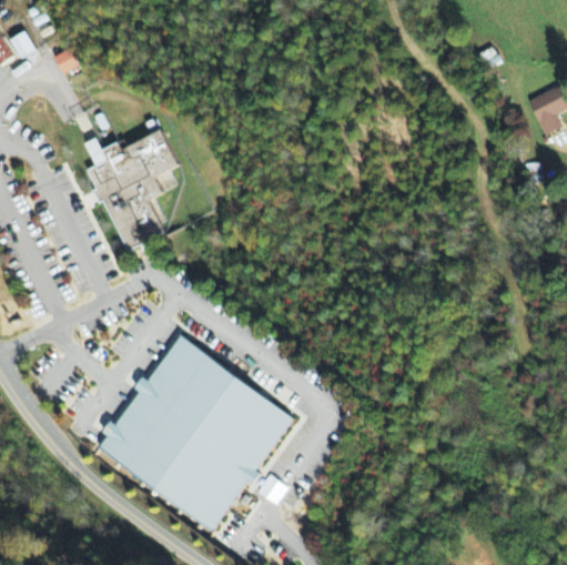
[(19,58),(34,49),(24,31),(9,39),(19,58)]
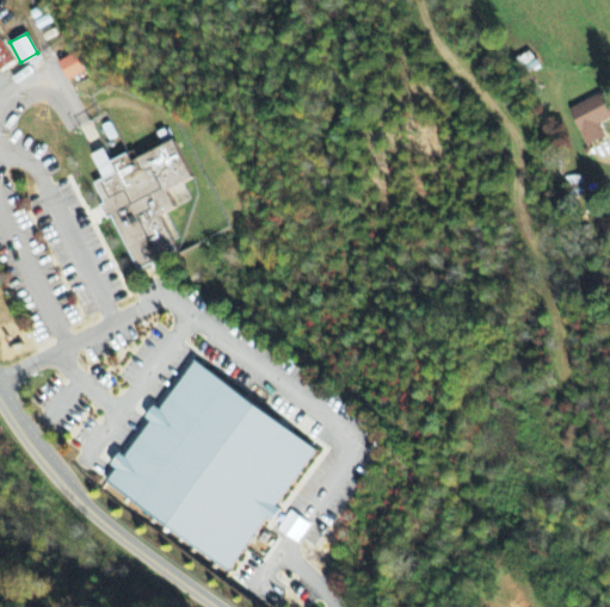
[(0,67),(13,60),(0,39),(0,67)]
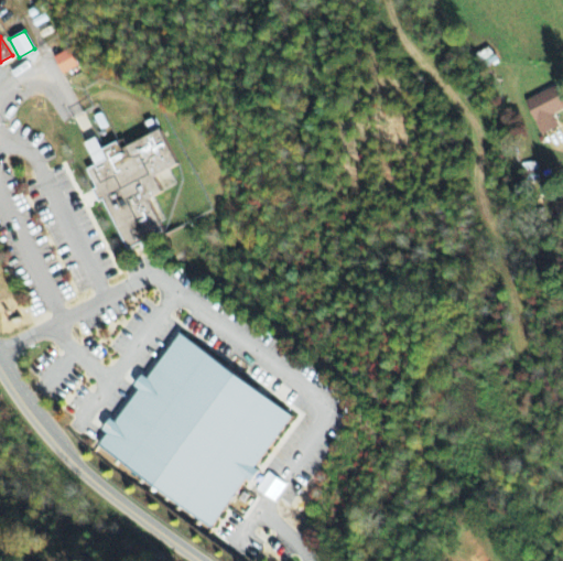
[(53,56),(62,73),(77,65),(68,49),(53,56)]
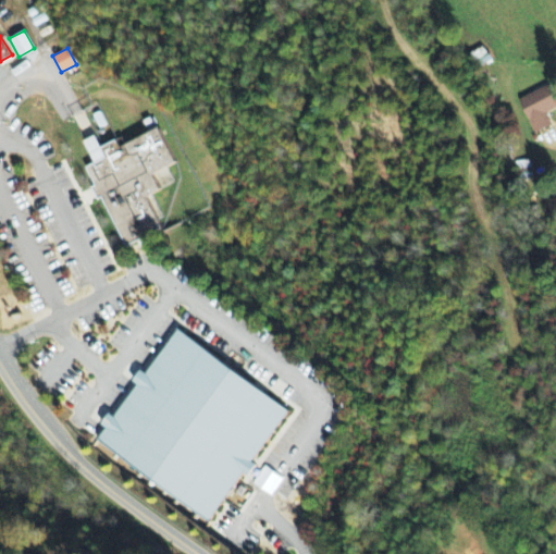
[(545,111),(555,107),(555,102),(551,85),(519,95),(531,132),(551,125),(545,111)]
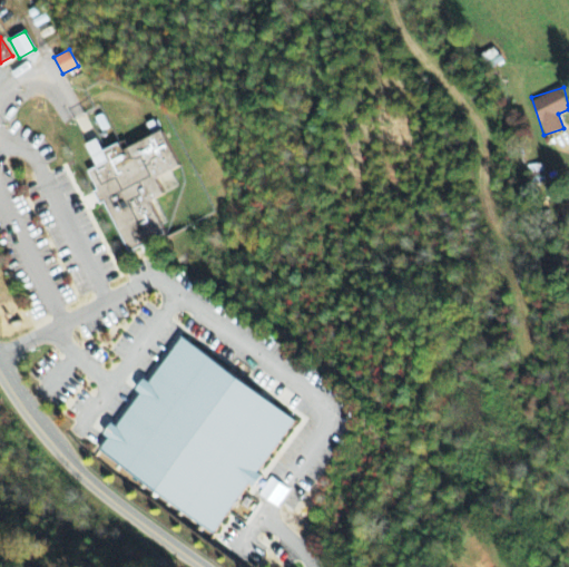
[(125,251),(164,234),(148,198),(177,186),(169,169),(178,166),(163,130),(121,148),(118,143),(101,149),(96,138),(85,143),(95,166),(86,169),(100,203),(104,202),(125,251)]
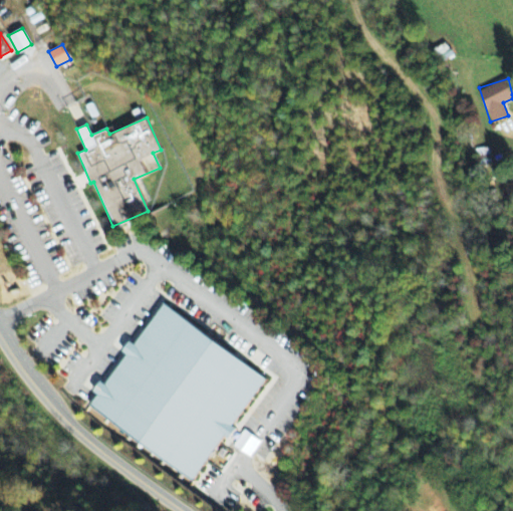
[(266,376),(159,303),(104,385),(98,380),(91,392),(95,394),(87,407),(192,479),(223,434),(228,438),(235,428),(232,426),(266,376)]
